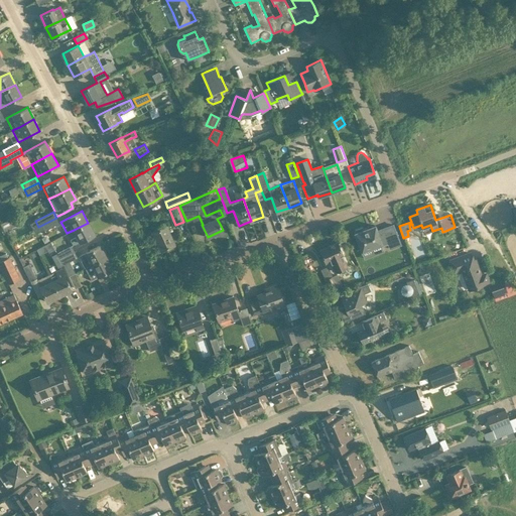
[(11,218),(1,224),(5,233),(12,229),(11,228),(15,226),(11,218)]
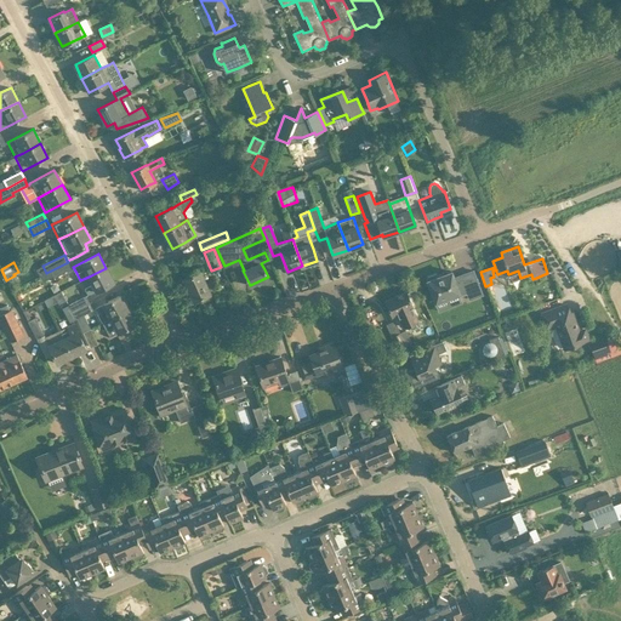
[(72,268),(68,262),(51,271),(55,278),(72,268)]
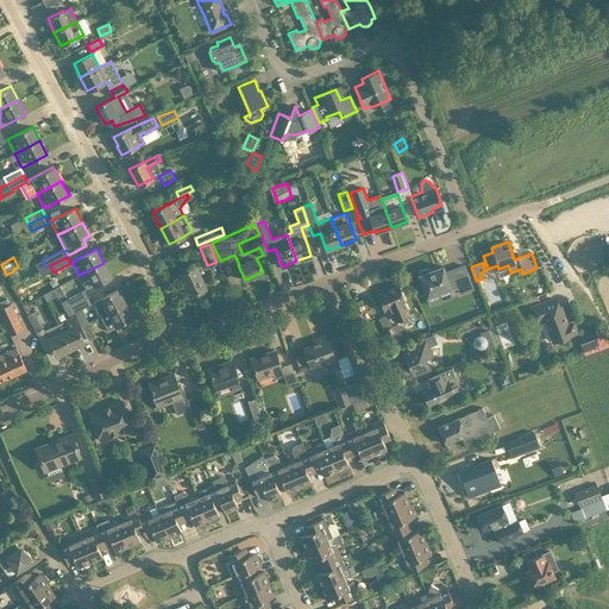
[(111,277),(104,263),(87,271),(90,278),(82,283),(86,289),(111,277)]
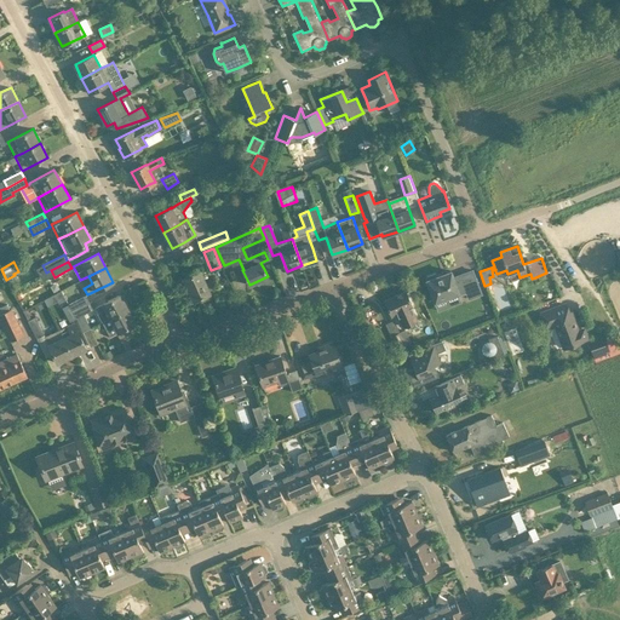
[(199,270),(194,273),(183,277),(193,299),(197,297),(200,303),(211,298),(208,293),(218,288),(216,280),(205,285),(199,270)]
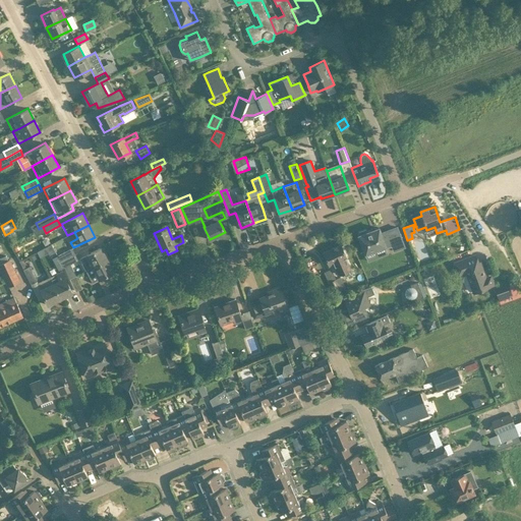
[(359,235),(358,235),(365,253),(386,246),(386,245),(391,243),(394,251),(404,247),(397,227),(386,231),(387,233),(382,235),(379,227),(366,232),(365,230),(359,232),(359,235)]
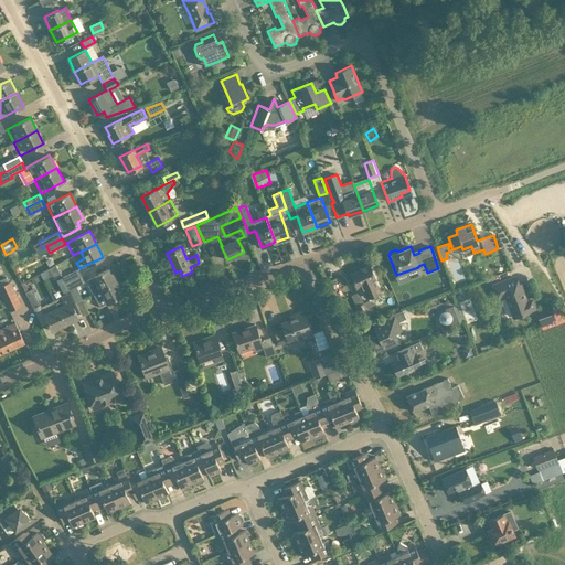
[(60,274),(55,265),(50,268),(54,277),(60,274)]
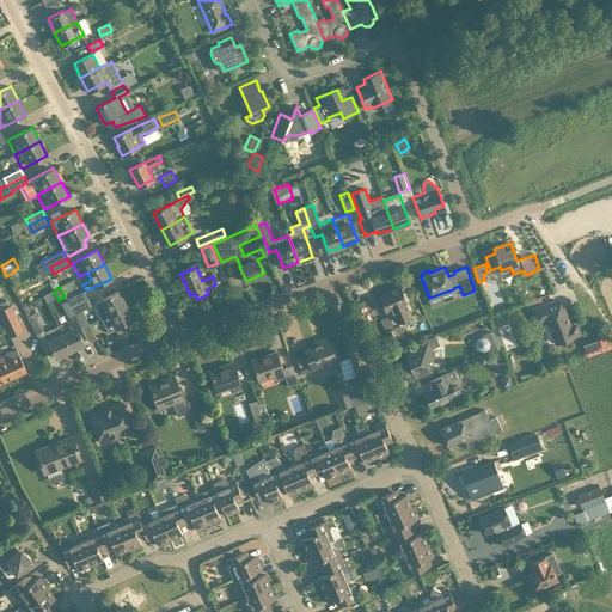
[(399,287),(380,297),(386,311),(392,308),(398,322),(402,319),(405,325),(414,322),(405,304),(407,303),(404,297),(399,287)]
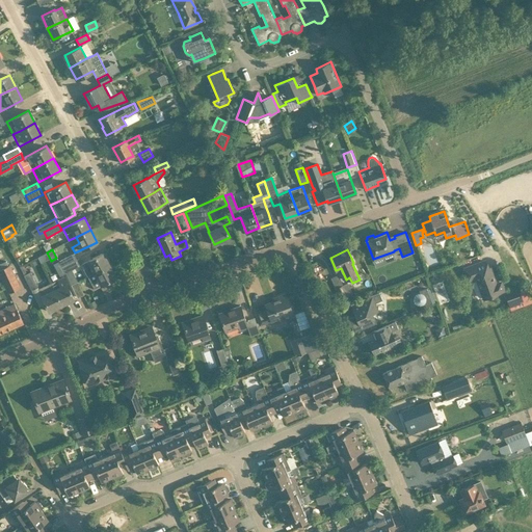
[(103,253),(94,258),(82,264),(88,275),(109,265),(103,253)]
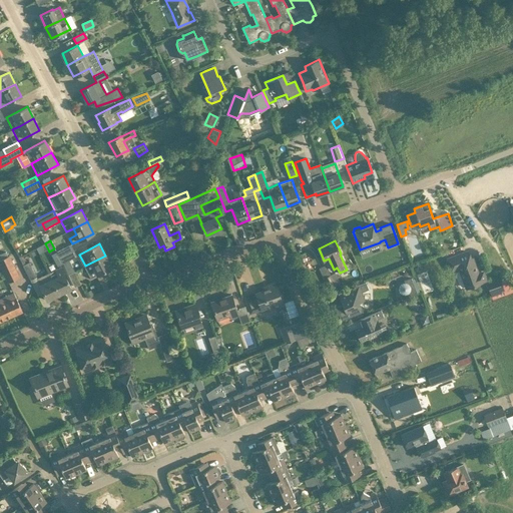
[(74,250),(71,244),(57,252),(60,258),(74,250)]
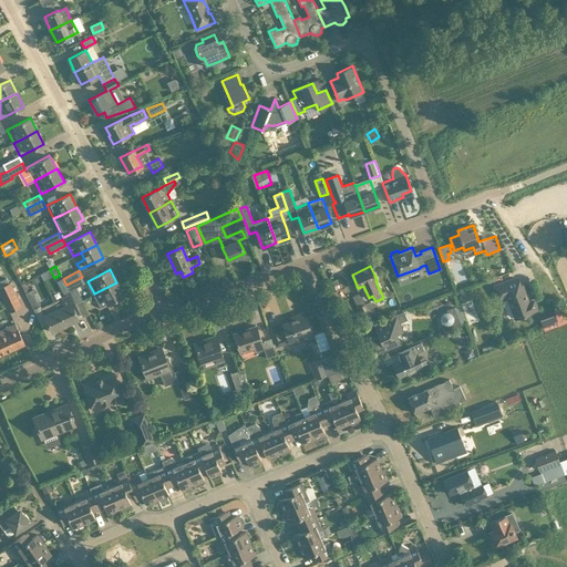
[(85,282),(82,277),(66,285),(70,291),(85,282)]
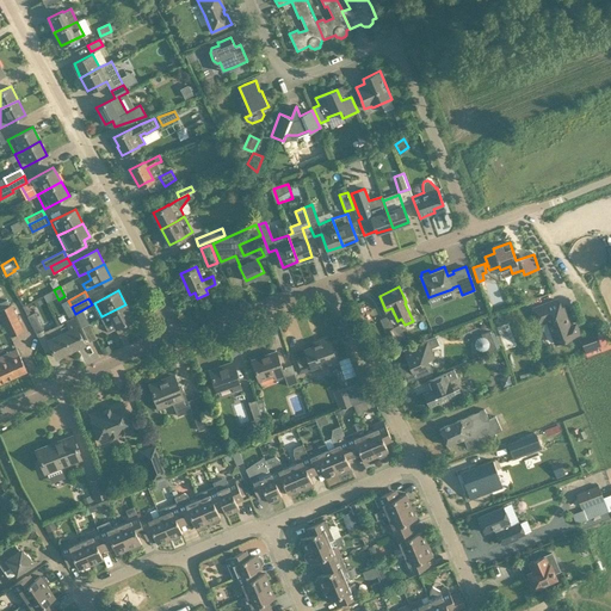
[(6,300),(0,302),(0,314),(10,335),(23,329),(11,304),(8,306),(6,300)]
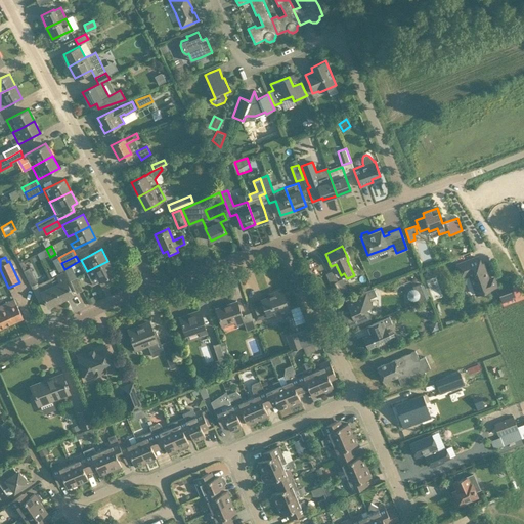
[(476,294),(481,292),(491,289),(490,288),(495,286),(493,278),(488,280),(482,264),(480,264),(478,257),(456,265),(460,275),(468,272),(476,294)]
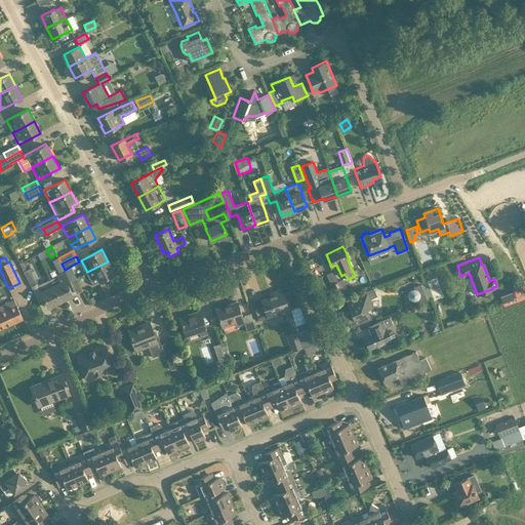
[(114,273),(108,261),(87,272),(93,284),(114,273)]
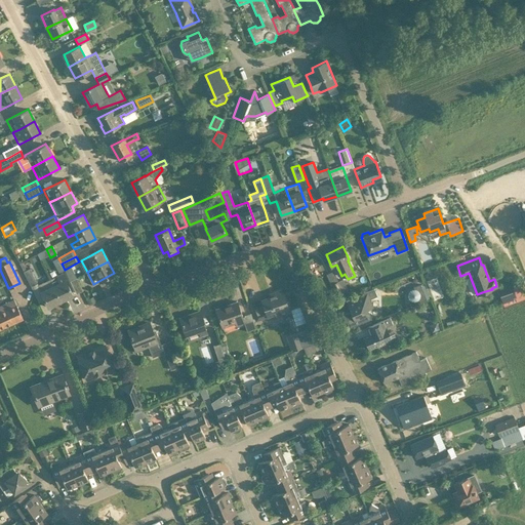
[(431,303),(444,297),(432,267),(418,272),(431,303)]
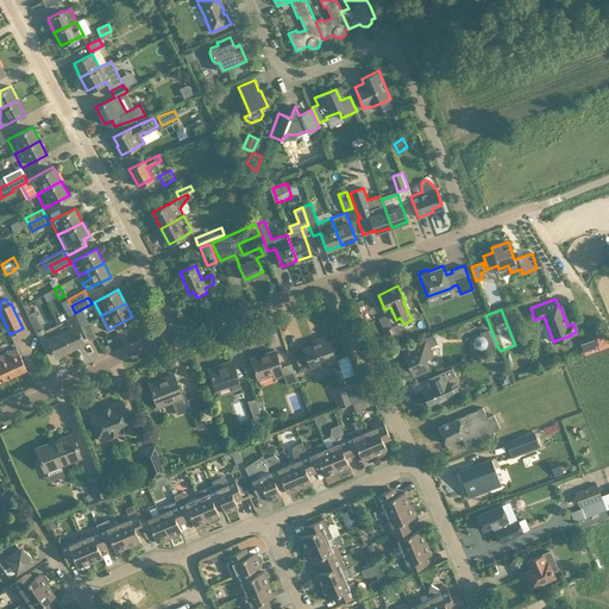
[(26,315),(36,332),(43,328),(35,312),(26,315)]
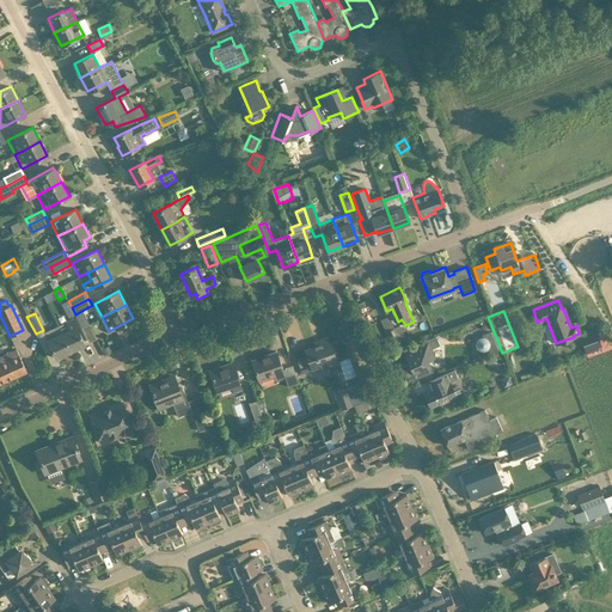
[(79,330),(73,318),(57,325),(62,334),(71,350),(85,343),(79,330)]
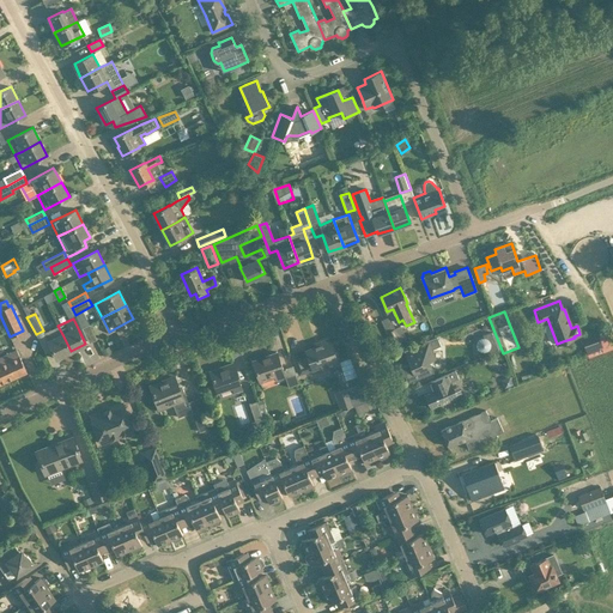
[(83,328),(90,343),(96,339),(89,325),(83,328)]
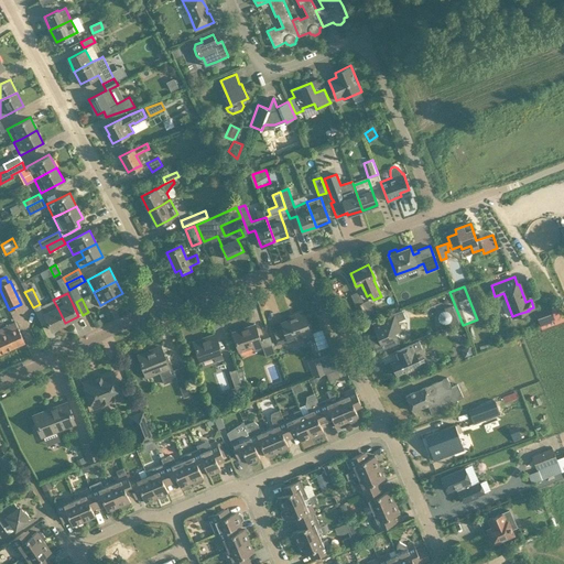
[(65,323),(57,307),(53,300),(40,306),(44,315),(51,329),(65,323)]
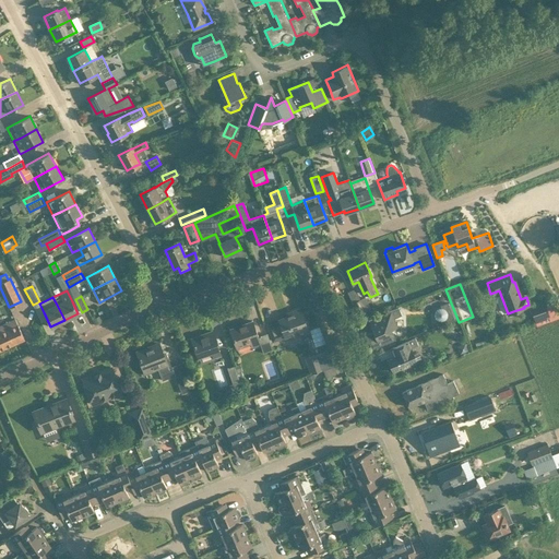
[(360,300),(353,304),(358,313),(366,310),(360,300)]
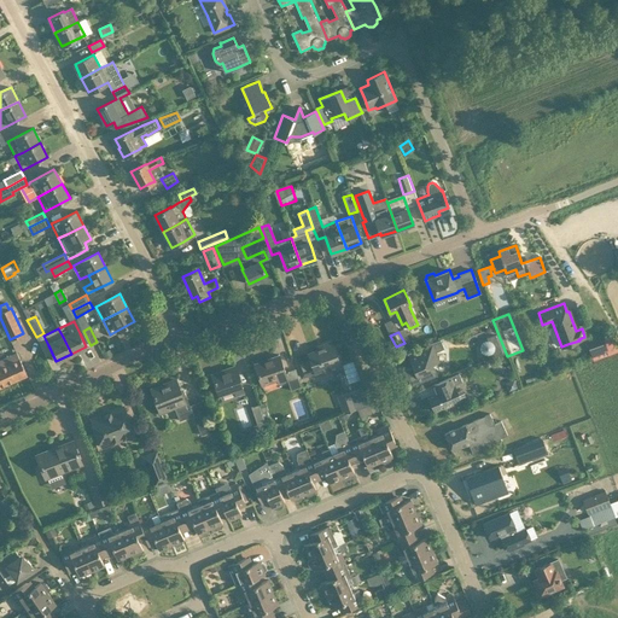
[(487,340),(484,342),(482,343),(481,345),(479,348),(481,350),(482,353),(479,353),(483,361),(501,354),(494,334),(485,338),(487,340)]
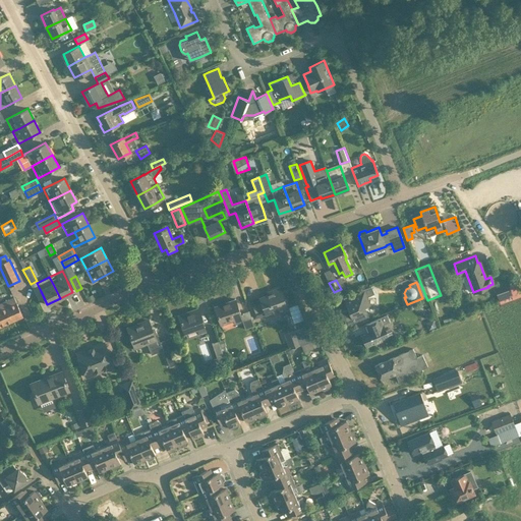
[(508,283),(495,288),(499,301),(513,296),(508,283)]
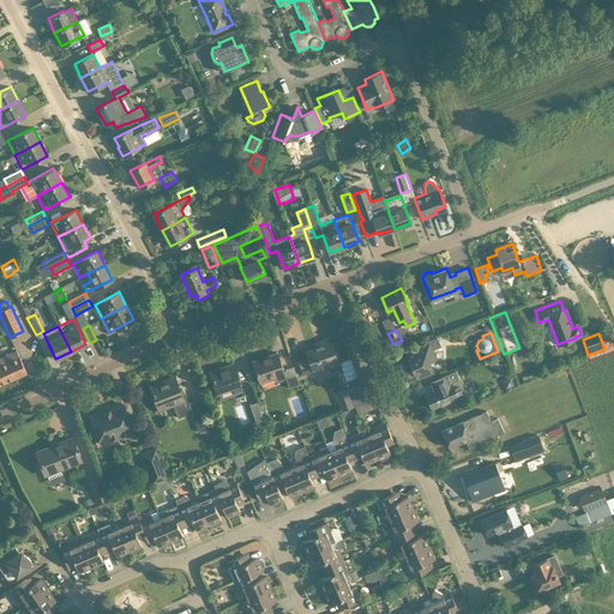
[(409,380),(434,371),(431,362),(437,359),(433,349),(440,345),(437,337),(404,350),(410,363),(403,367),(404,371),(404,372),(404,374),(404,375),(405,377),(408,378),(409,380)]
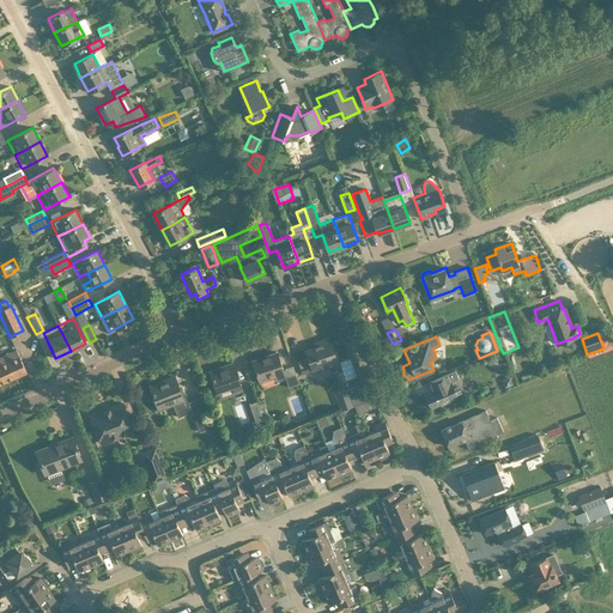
[(339,368),(328,339),(320,341),(321,345),(305,350),(307,353),(293,357),(299,374),(327,363),(331,371),(339,368)]
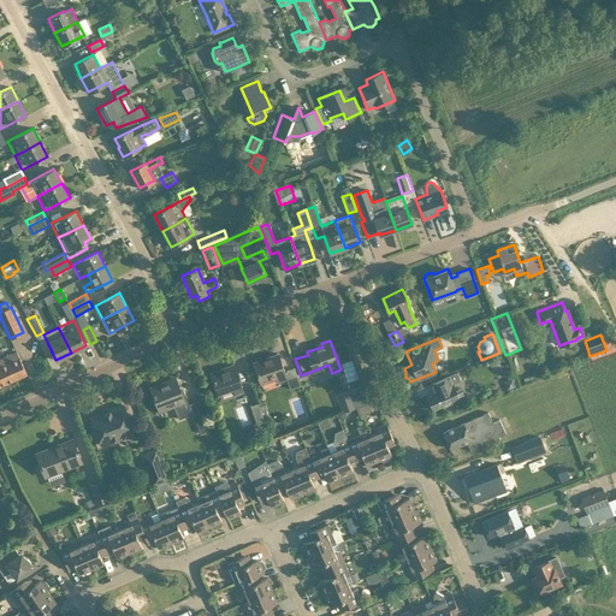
[(0,385),(27,373),(16,351),(0,359),(0,385)]
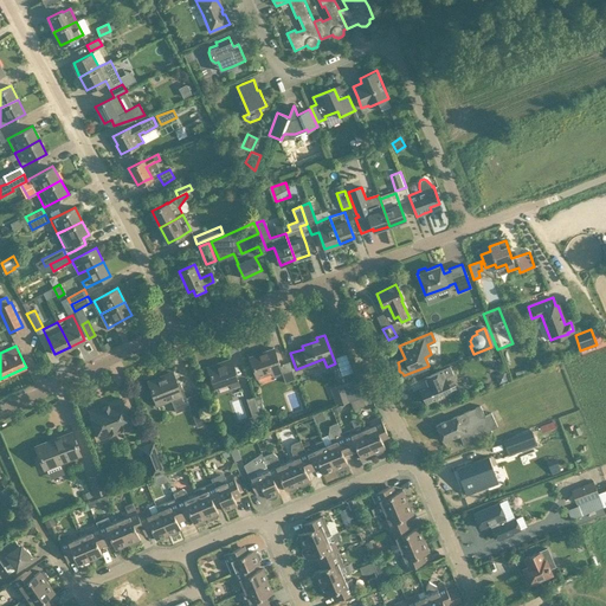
[(265,352),(250,358),(255,372),(256,378),(257,376),(272,372),(274,376),(282,373),(285,382),(296,379),(294,373),(290,362),(279,366),(274,348),(265,350),(265,352)]
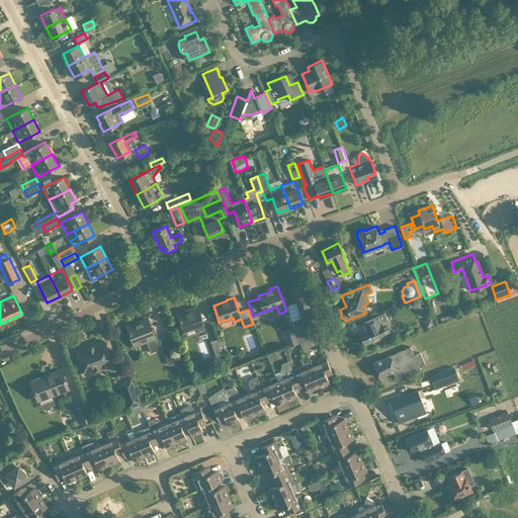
[(296,303),(287,306),(292,322),(301,318),(296,303)]
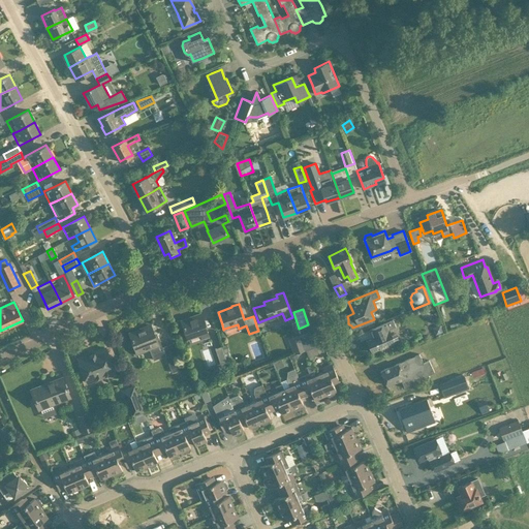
[(200,313),(194,315),(181,320),(188,338),(200,333),(203,338),(209,335),(200,313)]
